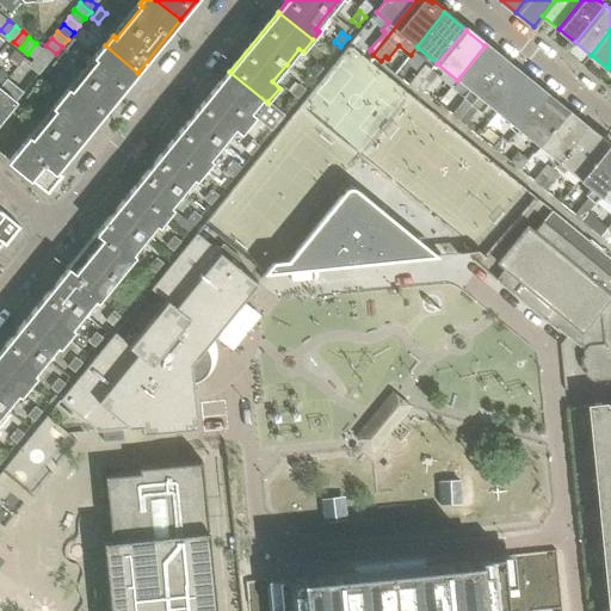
[(73,54),(81,44),(74,38),(66,48),(73,54)]
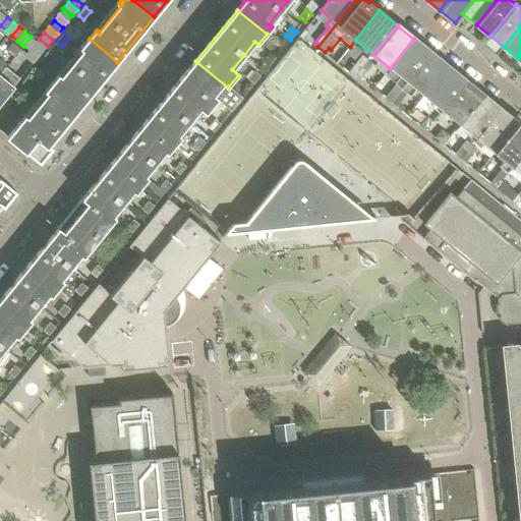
[(31,37),(23,46),(30,50),(35,44),(37,42),(31,37)]
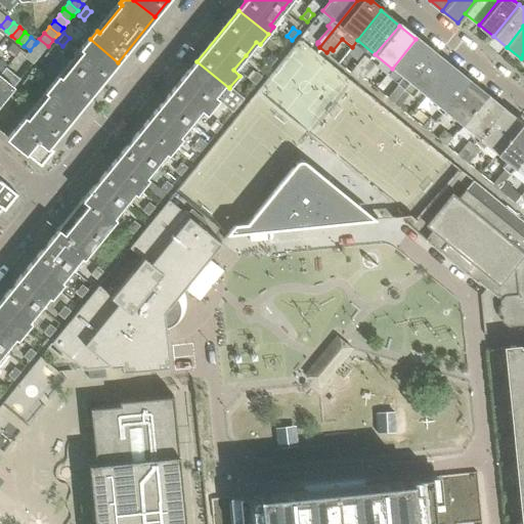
[(37,42),(35,44),(43,52),(48,46),(39,39),(37,42)]
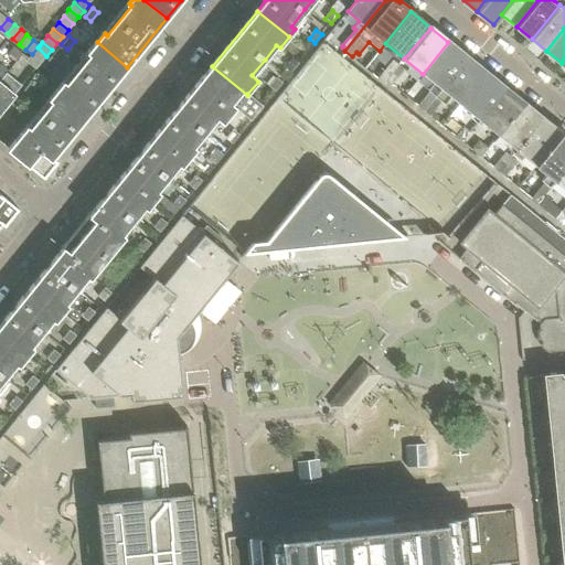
[(87,115),(107,92),(127,67),(97,42),(89,52),(92,54),(67,85),(64,83),(57,91),(87,115)]
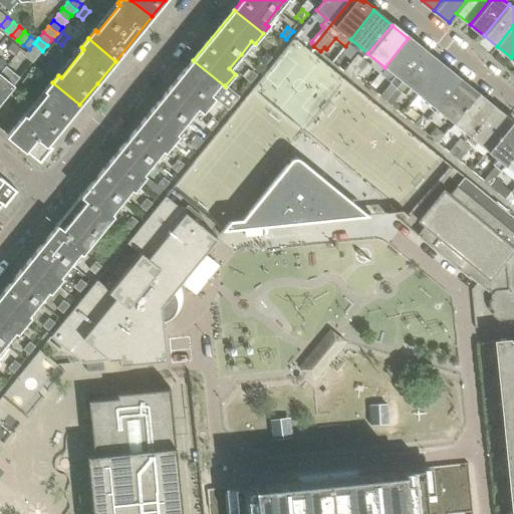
[(402,81),(425,52),(408,38),(384,67),(402,81)]
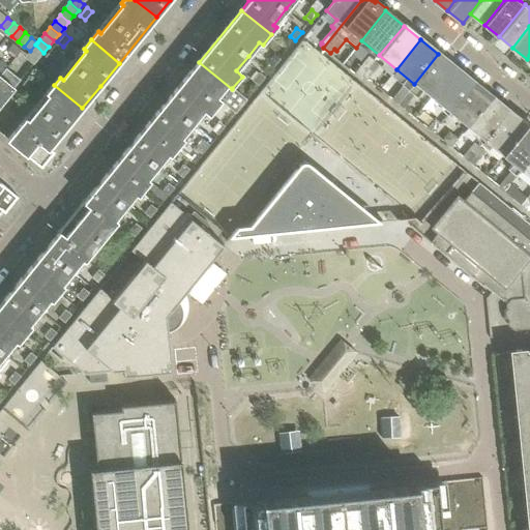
[(22,50),(13,43),(8,50),(17,56),(22,50)]
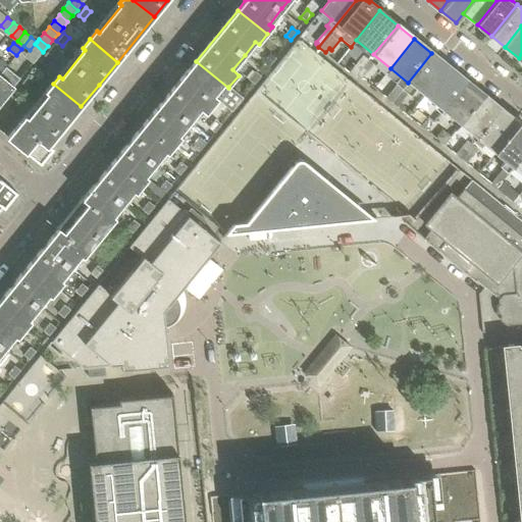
[(35,44),(30,50),(39,57),(43,52),(35,44)]
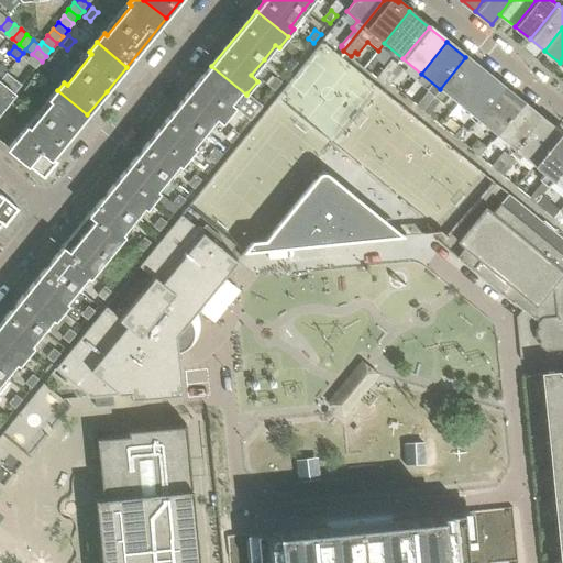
[(51,72),(58,62),(52,56),(44,65),(51,72)]
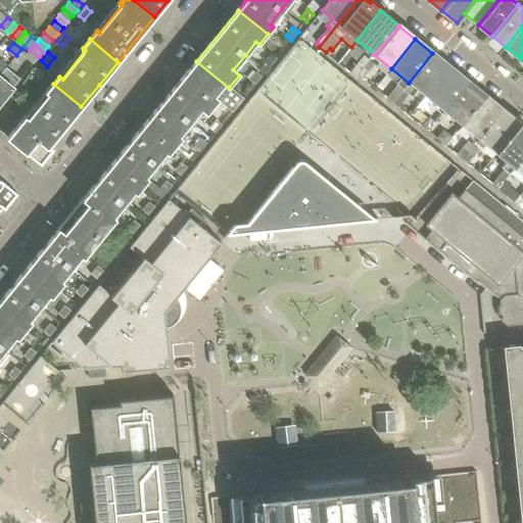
[(426,97),(449,67),(432,53),(409,83),(403,88),(392,102),(397,107),(403,100),(410,93),(412,96),(417,90),(426,97)]
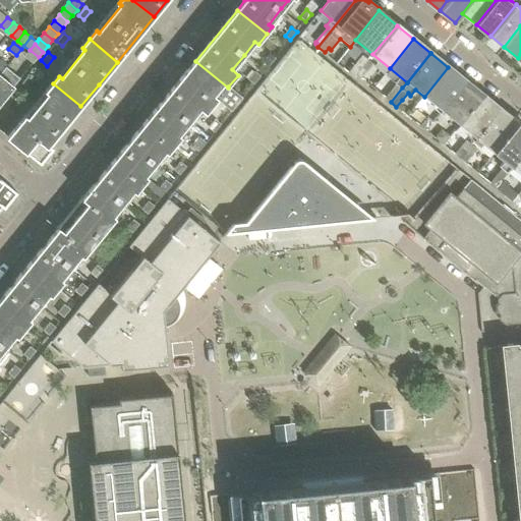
[(269,66),(275,58),(270,54),(263,62),(269,66)]
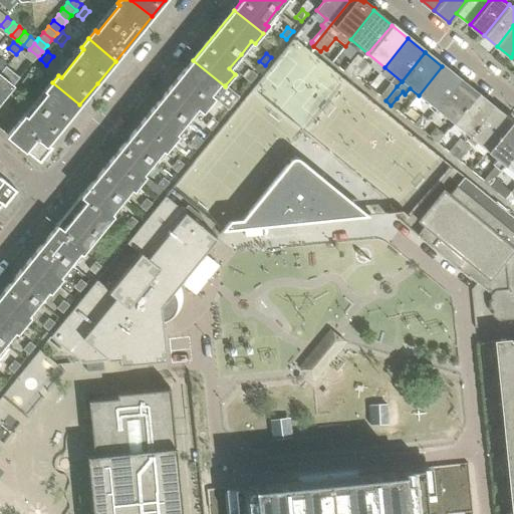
[(351,73),(362,58),(357,54),(351,61),(352,62),(344,72),(349,76),(351,73)]
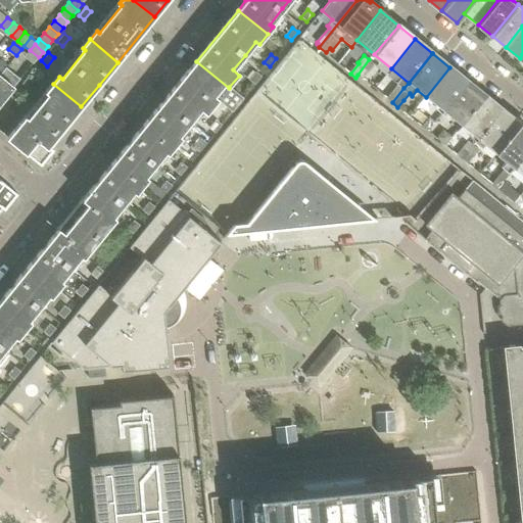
[(369,72),(375,64),(369,59),(358,75),(363,79),(369,72)]
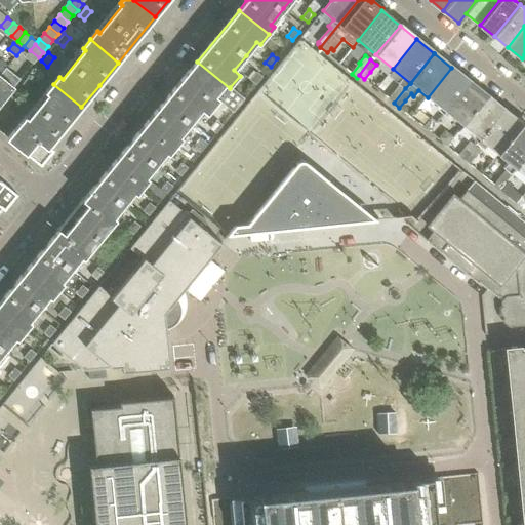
[(230,88),(197,62),(195,64),(198,65),(191,73),(189,71),(188,73),(220,99),(219,101),(220,102),(234,112),(244,99),(230,87),(230,88)]
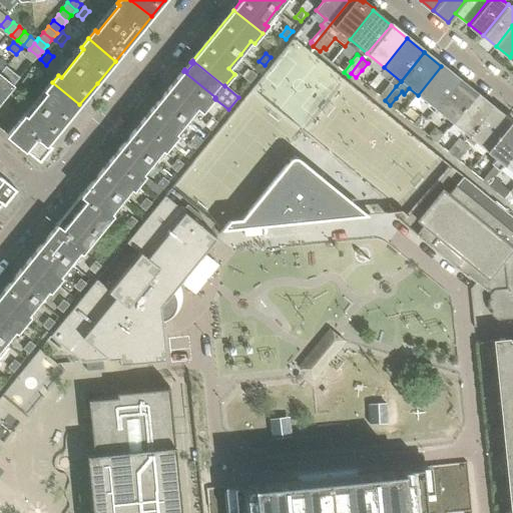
[(8,103),(12,97),(7,93),(14,84),(20,77),(6,66),(0,73),(0,120),(12,106),(8,103)]
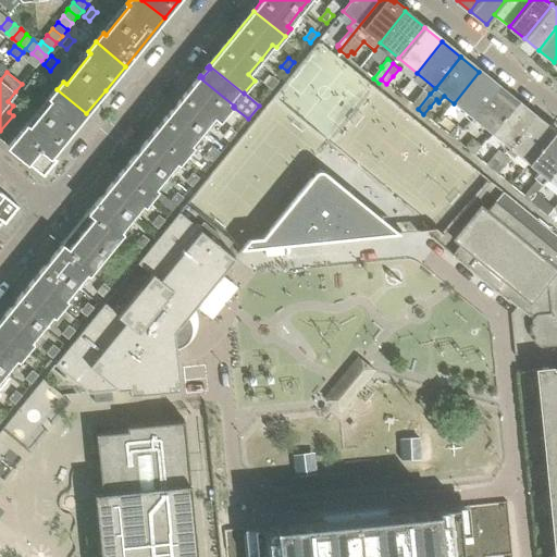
[(472,119),(497,87),(479,72),(454,103),(472,119)]
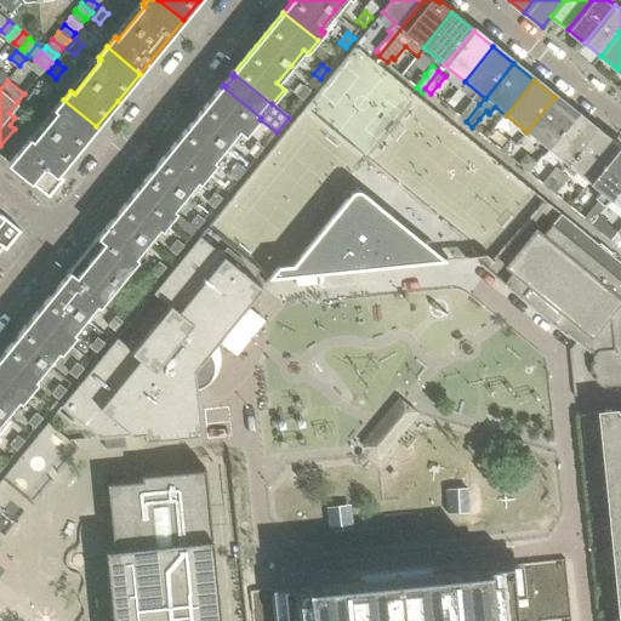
[(214,161),(226,146),(240,127),(248,134),(260,119),(261,118),(222,86),(174,146),(209,175),(217,164),(214,161)]
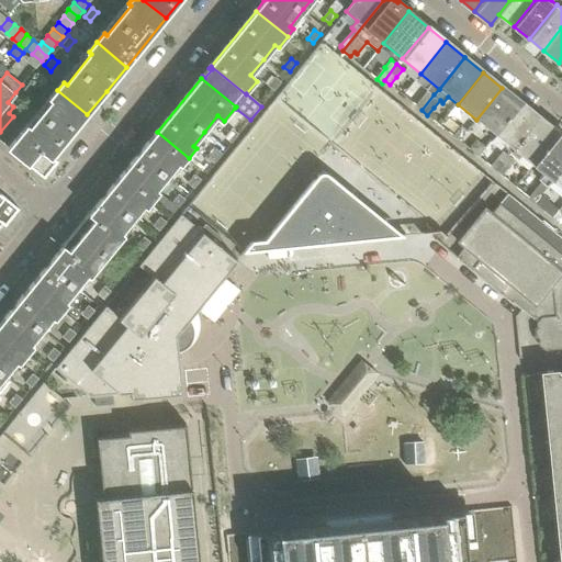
[(273,91),(281,82),(274,78),(268,86),(273,91)]
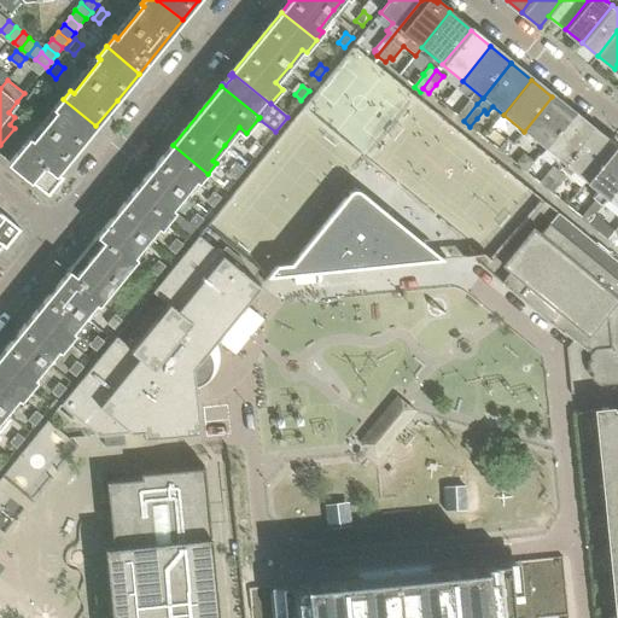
[(34,105),(42,94),(35,88),(27,99),(34,105)]
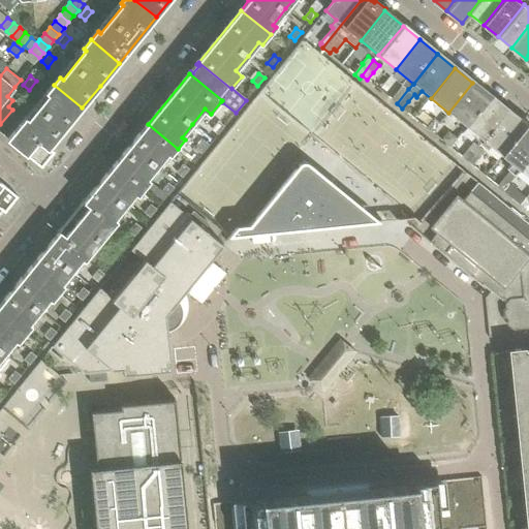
[(466,127),(490,97),(472,83),(448,113),(466,127)]
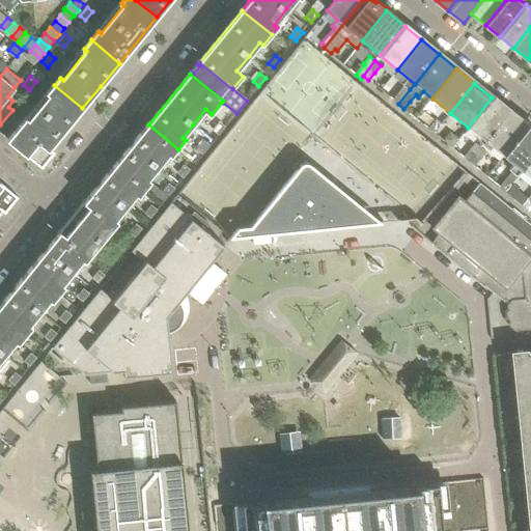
[(82,108),(54,85),(46,95),(49,98),(28,122),(26,120),(7,140),(23,152),(23,154),(37,165),(42,169),(43,169),(44,168),(44,167),(53,155),(54,155),(55,155),(55,152),(49,148),(82,108)]
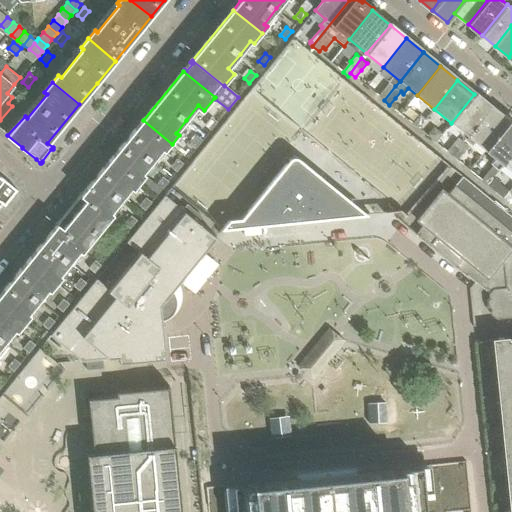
[(384,100),(395,86),(390,82),(384,89),(385,90),(379,96),(384,100)]
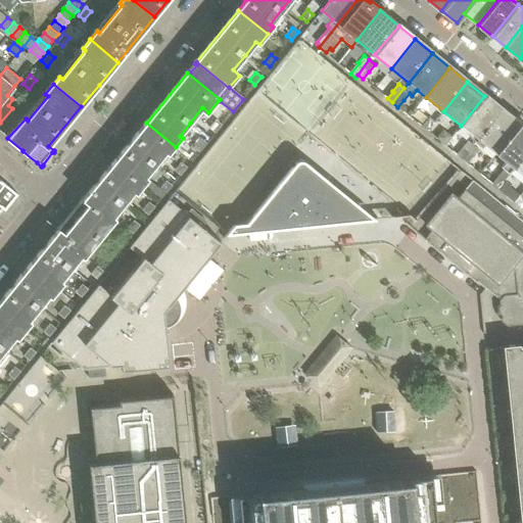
[(477,139),(502,109),(496,105),(497,103),(487,95),(485,97),(484,96),(461,126),(477,139)]
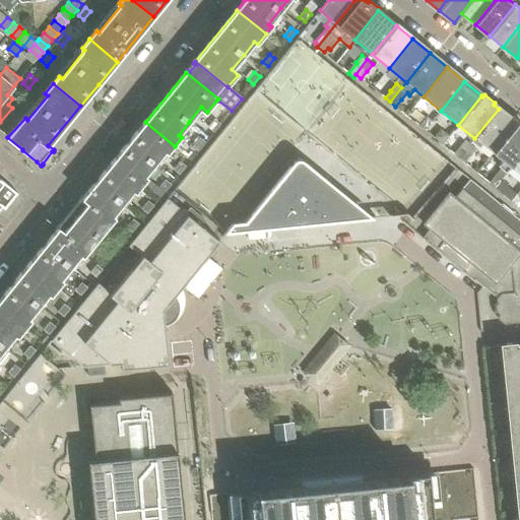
[(493,153),(516,124),(518,122),(508,114),(506,115),(499,109),(474,138),(493,153)]
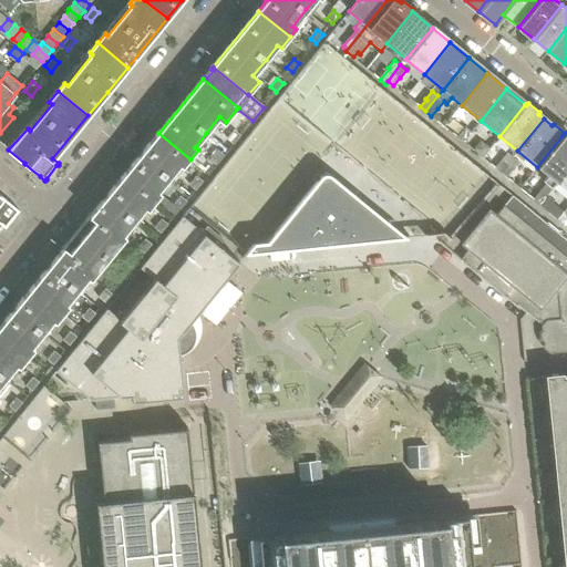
[(463,142),(472,132),(466,127),(457,137),(463,142)]
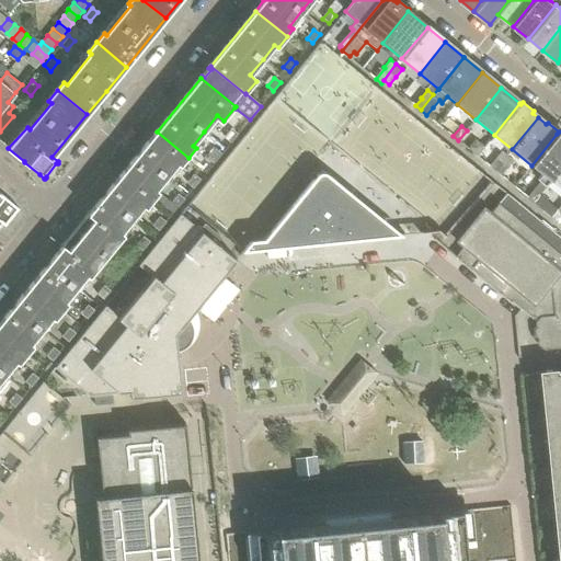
[(231,142),(238,135),(231,129),(225,138),(231,142)]
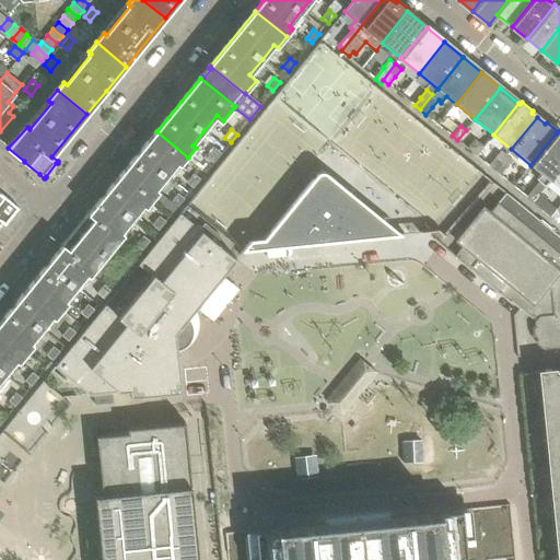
[(159,186),(168,175),(177,164),(181,166),(188,158),(156,131),(123,173),(154,199),(162,189),(159,186)]
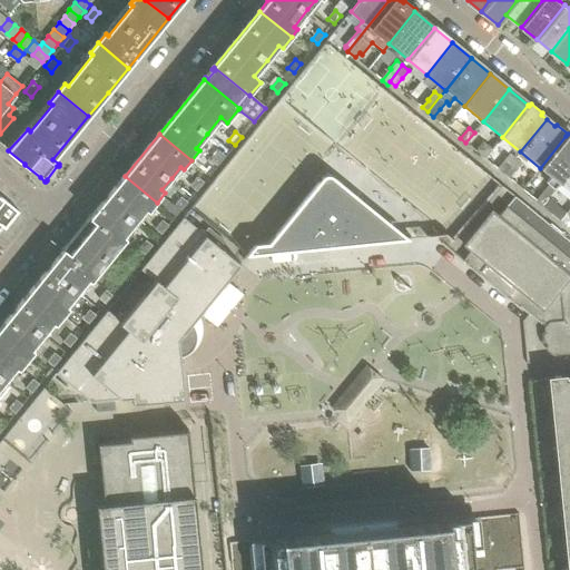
[(560,184),(569,170),(569,138),(566,136),(540,168),(560,184)]
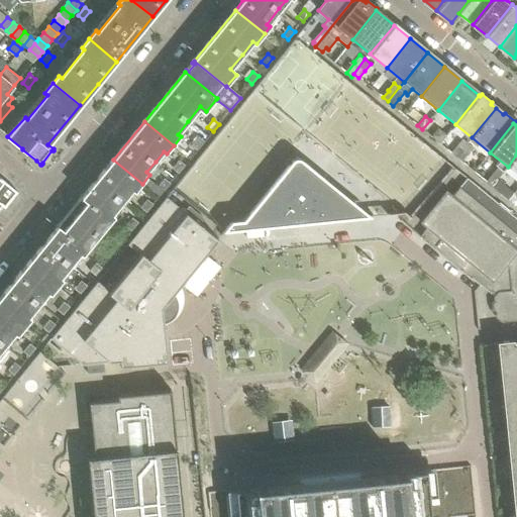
[(438,128),(431,136),(439,143),(446,134),(438,128)]
